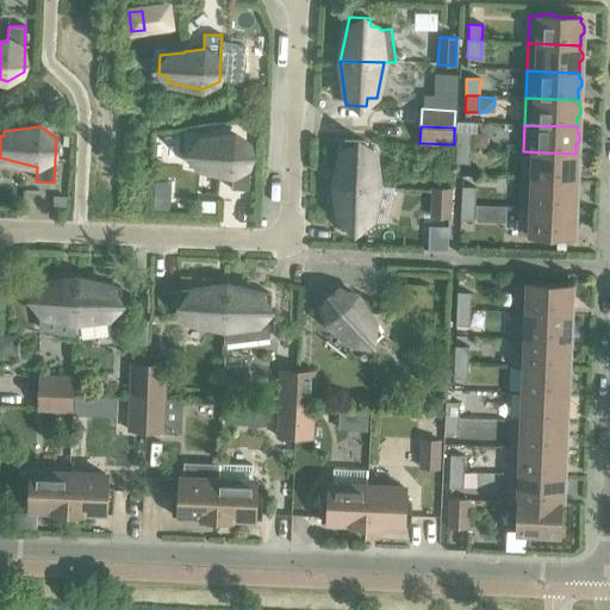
[(456,132),(456,149),(470,150),(471,132),(456,132)]
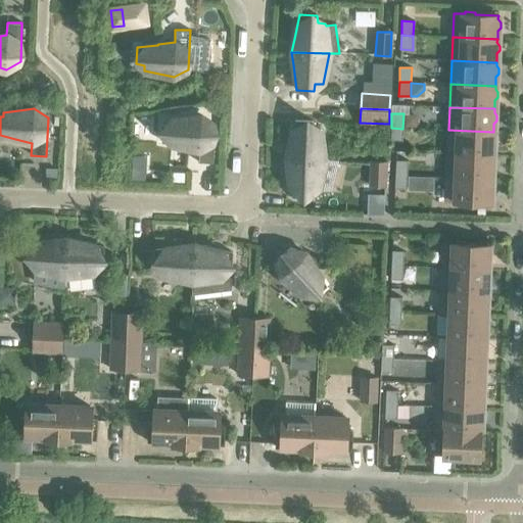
[(405,114),(405,127),(417,127),(417,114),(408,114),(405,114)]
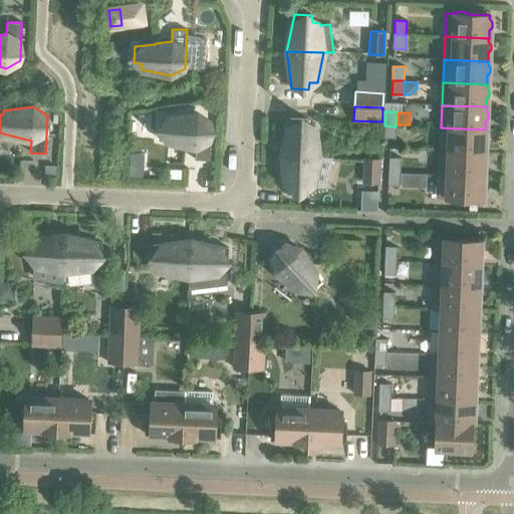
[(180,144),(195,148),(195,160),(210,161),(212,122),(198,113),(168,117),(168,122),(160,122),(160,140),(180,144)]
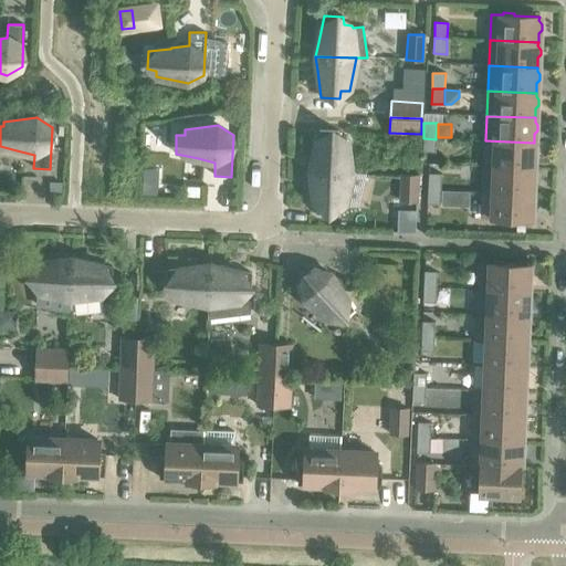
[(313,157),(311,171),(350,173),(347,139),(338,139),(337,130),(320,130),(314,157),(313,157)]
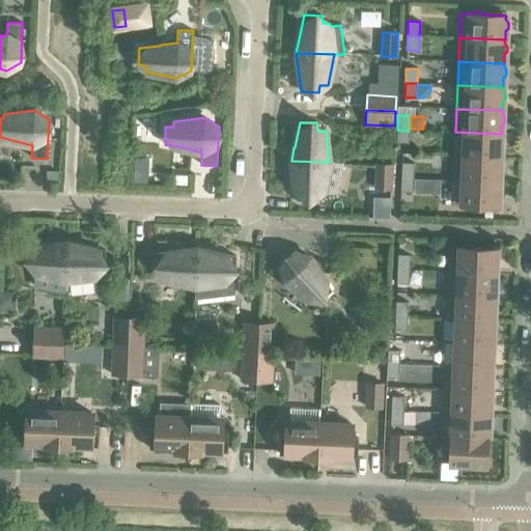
[(409,131),(397,130),(396,144),(409,145),(409,131)]
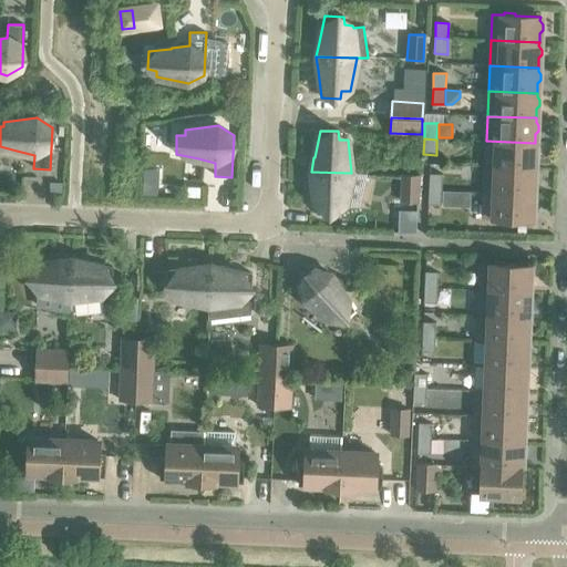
[(486,141),(485,166),(534,168),(534,158),(537,155),(537,151),(535,146),(535,143),(486,141)]
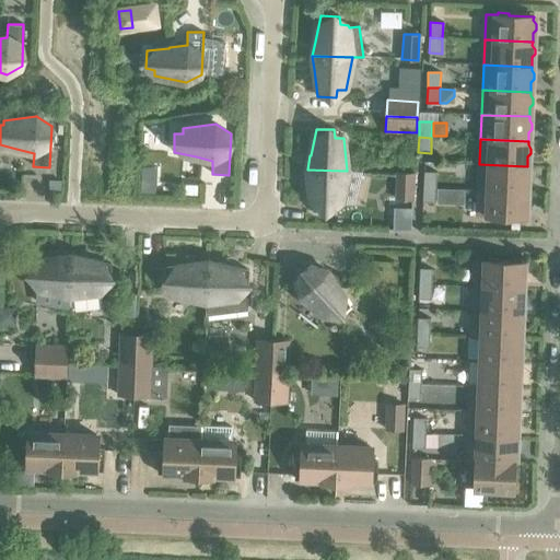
[(479,164),(478,189),(526,191),(526,182),(529,178),(529,173),(527,170),(527,166),(479,164)]
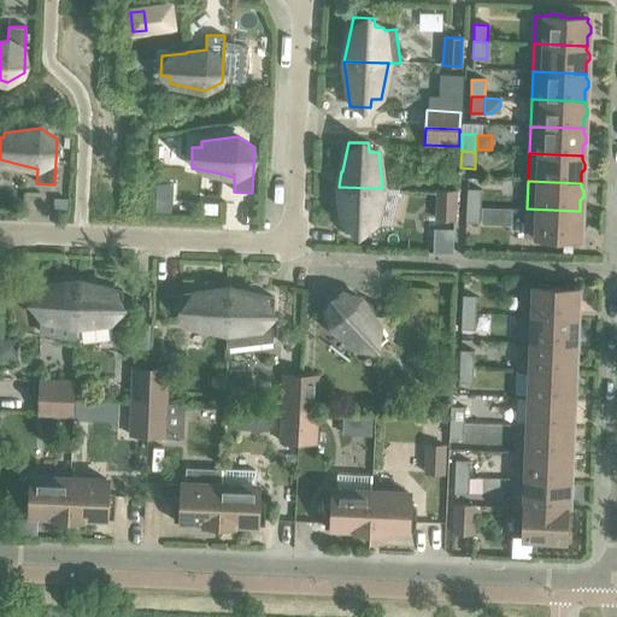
[(382,188),(339,187),(340,201),(341,201),(345,231),(364,233),(366,223),(375,224),(382,188)]
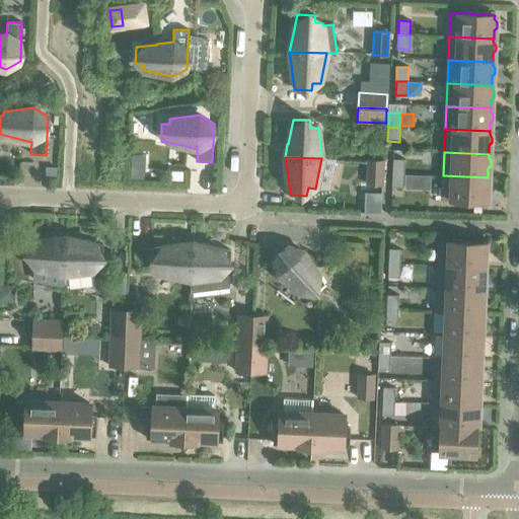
[(392,159),(392,173),(403,173),(404,159),(392,159)]
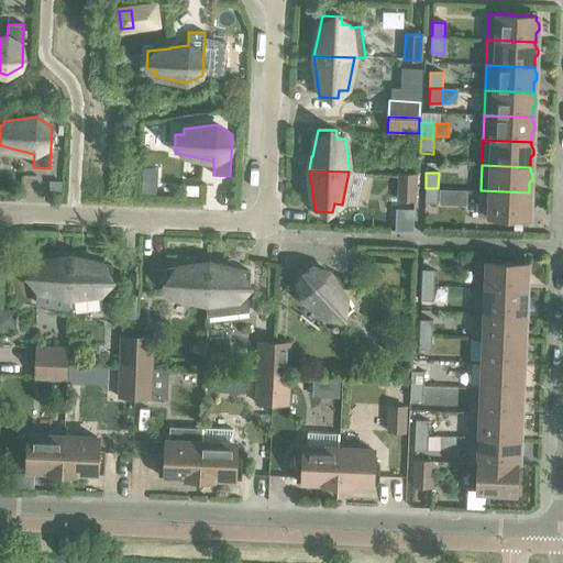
[(398,200),(414,200),(415,175),(399,174),(398,200)]
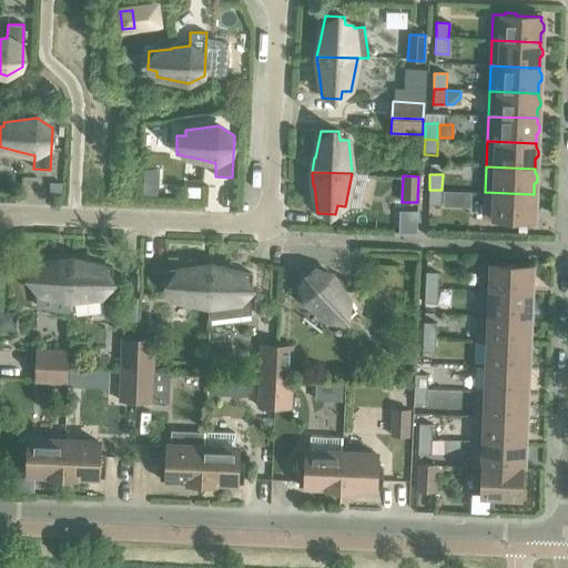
[(50,184),(49,194),(61,194),(61,184),(50,184)]
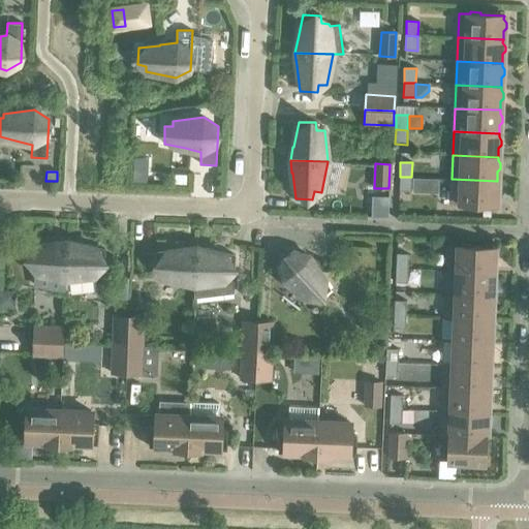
[(174,175),(174,184),(187,184),(187,175),(174,175)]
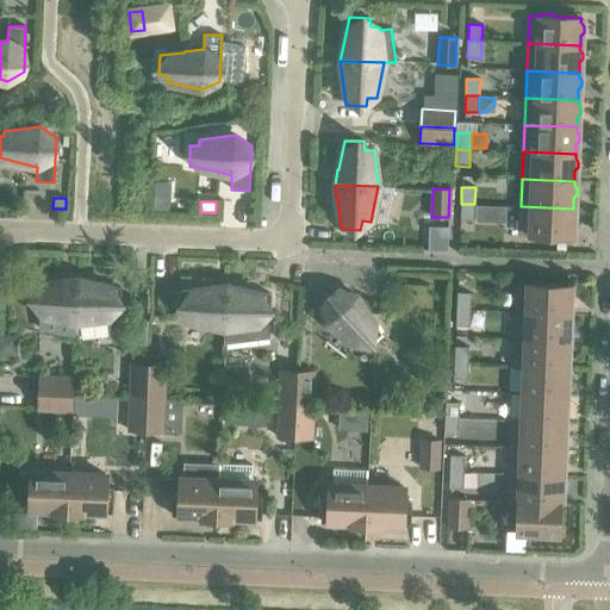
[(474,204),(461,204),(460,221),(474,221),(474,204)]
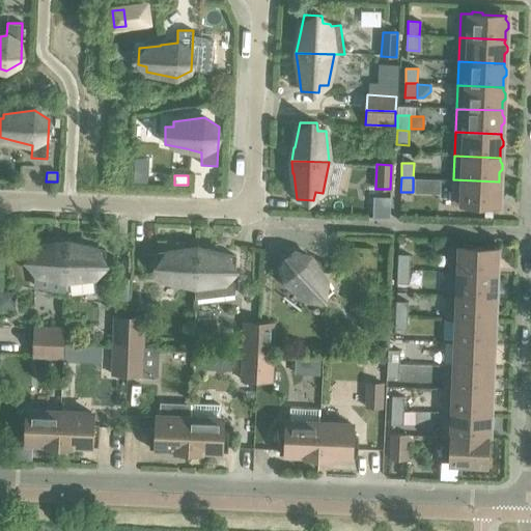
[(499,182),(453,179),(452,204),(464,204),(464,206),(474,207),(474,205),(498,206),(498,196),(501,193),(501,188),(499,185),(499,182)]
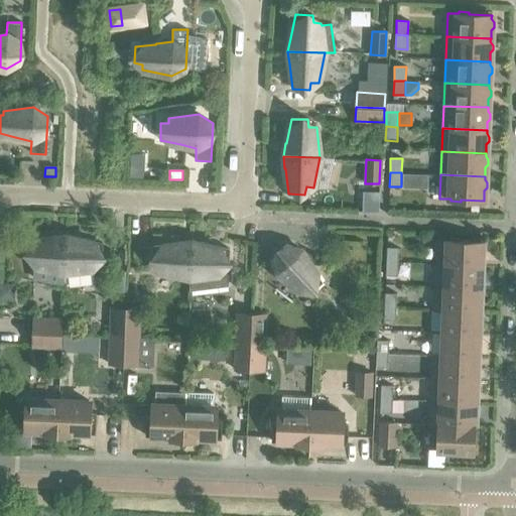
[(63,272),(66,235),(52,237),(27,240),(27,257),(34,258),(33,278),(63,284),(63,282),(63,272)]
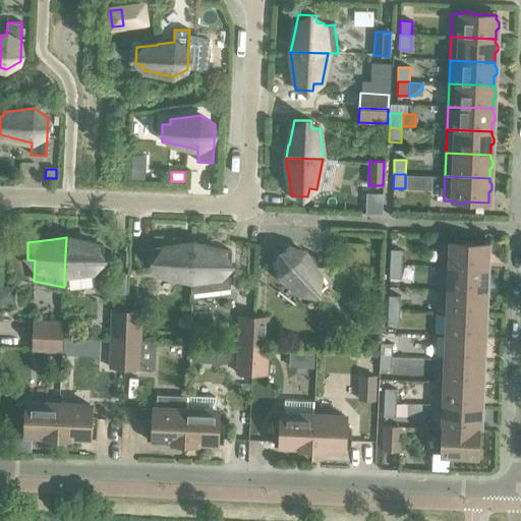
[(78,240),(66,237),(64,275),(64,285),(94,282),(95,272),(96,264),(95,264),(103,263),(104,246),(78,240)]
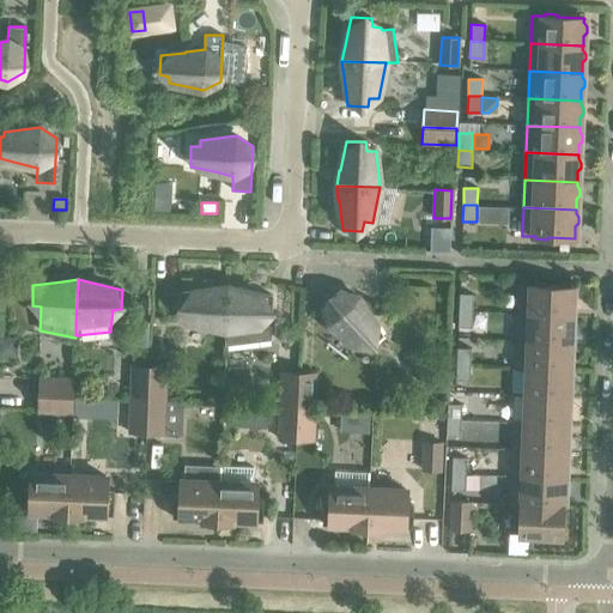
[(520,285),(519,313),(571,315),(571,305),(575,302),(575,296),(572,292),(572,287),(546,286),(546,284),(534,283),(533,285),(520,285)]
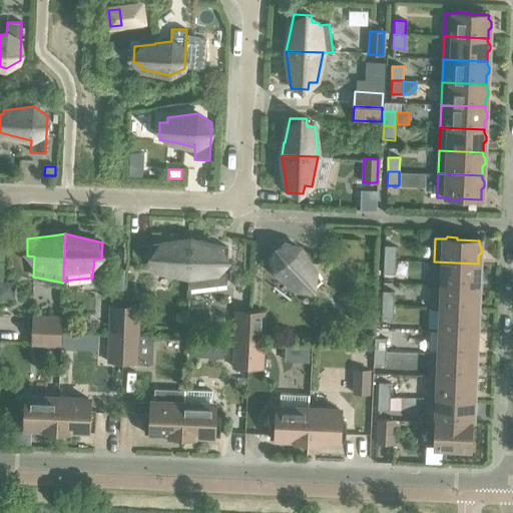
[(159,270),(187,276),(188,277),(190,239),(177,240),(177,241),(152,244),(152,261),(159,263),(159,270)]
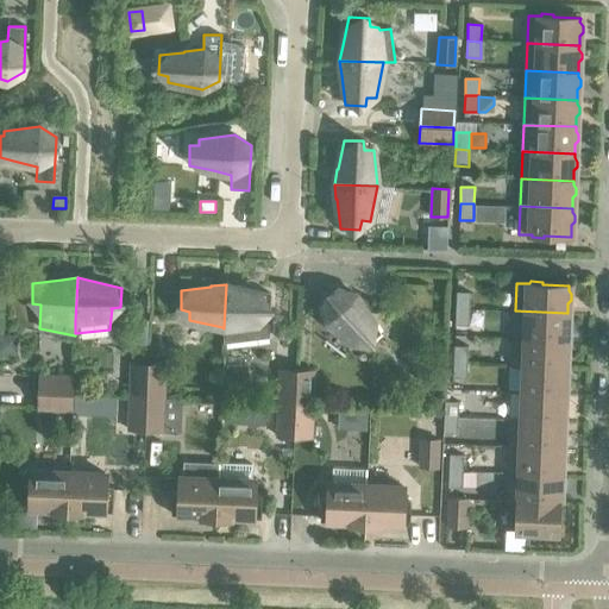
[(224,328),(223,327),(221,344),(268,338),(269,313),(270,294),(240,288),(240,287),(226,284),(224,328)]
